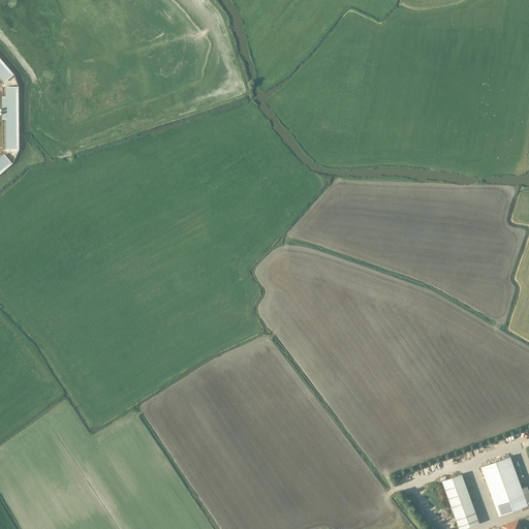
[(0,58),(0,73),(6,81),(13,74),(0,58)]
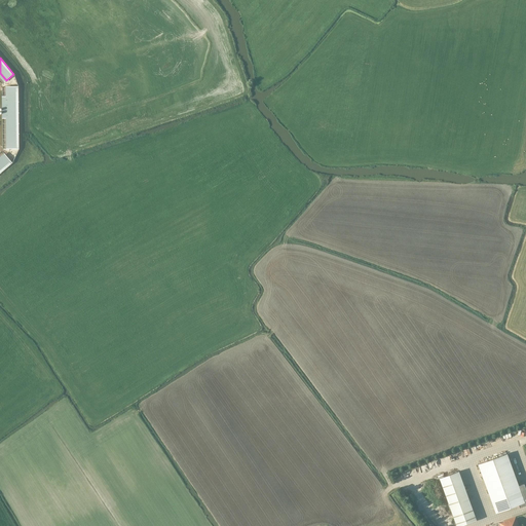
[(19,149),(19,86),(8,86),(9,149),(19,149)]
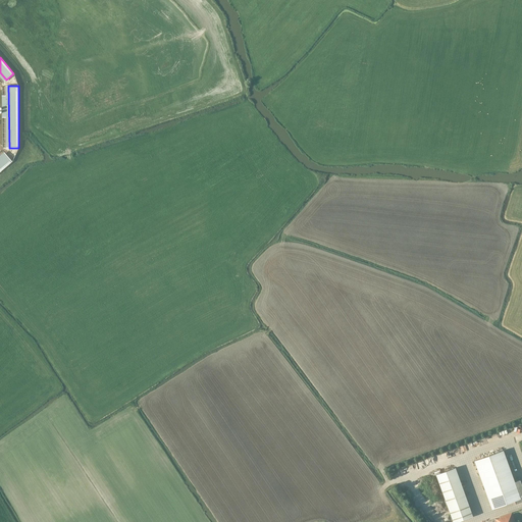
[(0,171),(12,162),(6,154),(0,159),(0,171)]
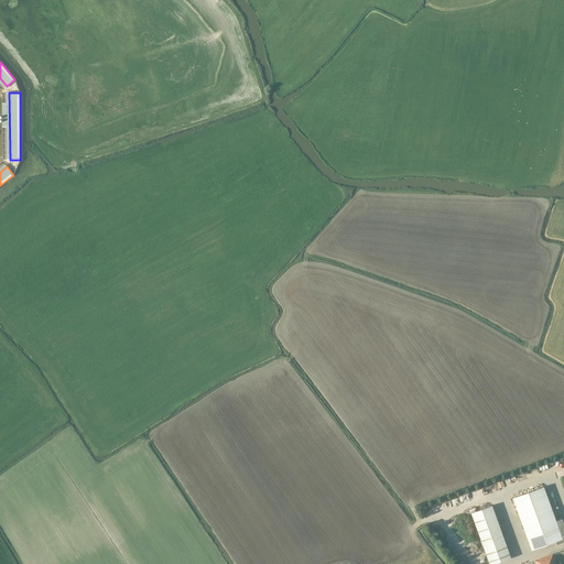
[(543,487),(512,498),(531,550),(562,539),(543,487)]
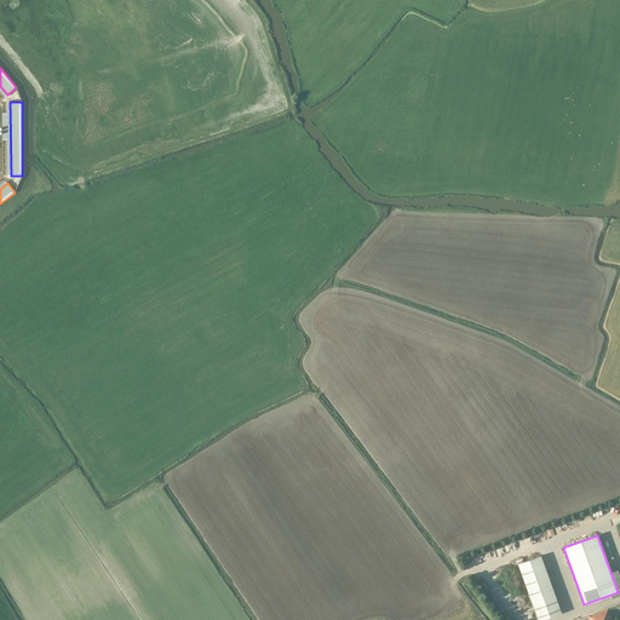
[(540,556),(518,563),(538,619),(540,619),(561,613),(540,556)]
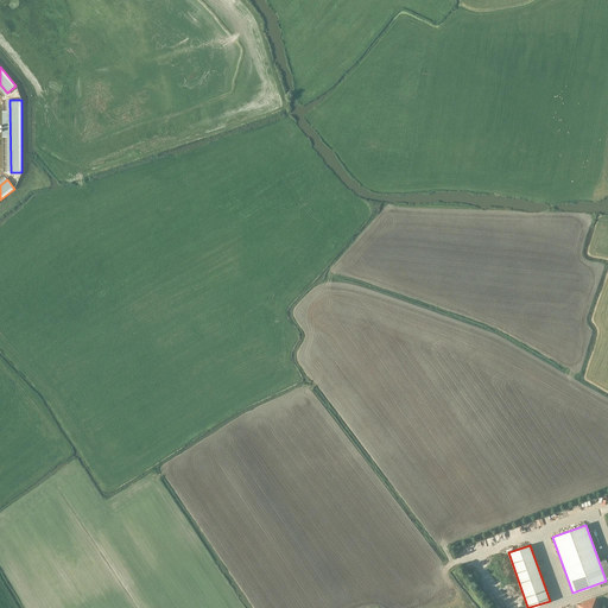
[(599,607),(595,597),(582,602),(582,603),(577,605),(577,607),(599,607)]
